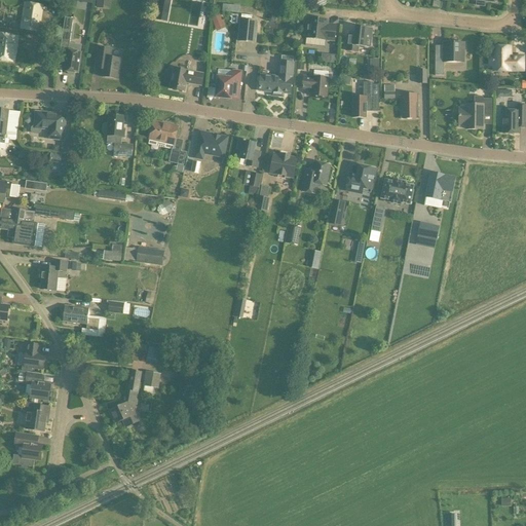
[(110,9),(110,0),(97,0),(97,8),(110,9)]
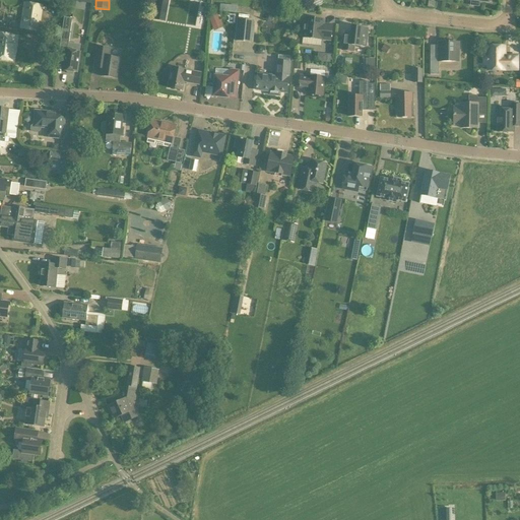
[(157,0),(155,12),(167,14),(169,0),(157,0)]
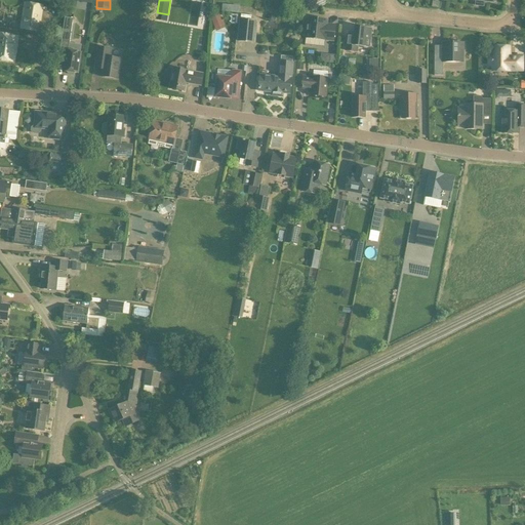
[(38,32),(42,6),(25,4),(22,29),(38,32)]
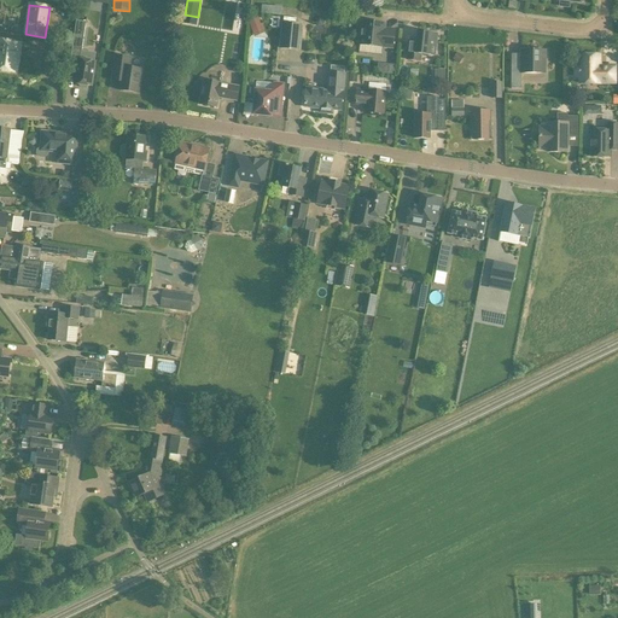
[(283,7),(262,5),(261,15),(281,16),(283,7)]
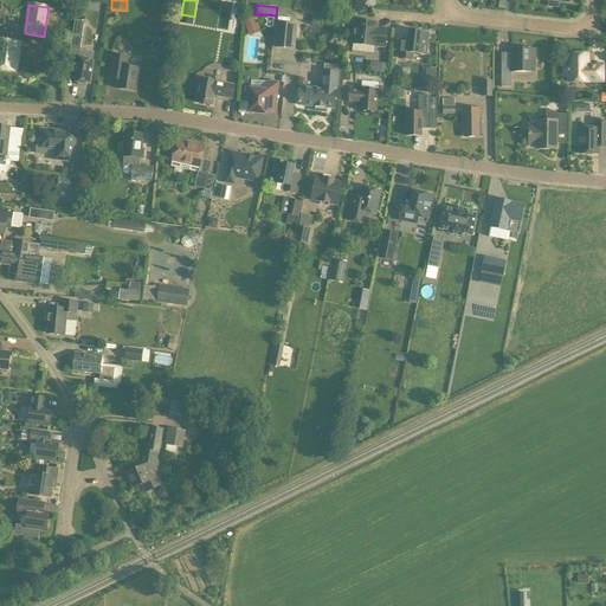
[(253,18),(244,21),(249,33),(258,30),(253,18)]
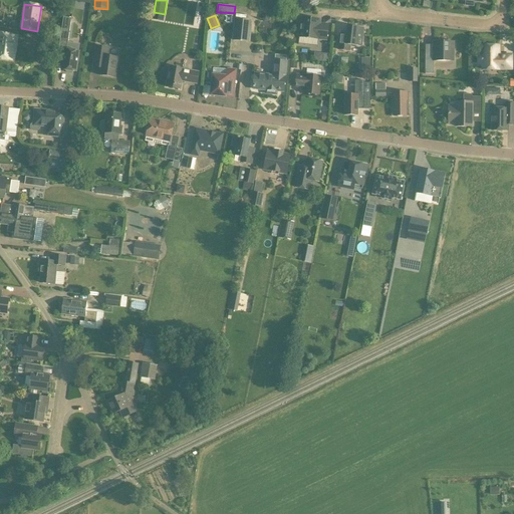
[(62,70),(65,70),(66,72),(71,73),(73,71),(75,72),(79,52),(70,50),(72,43),(67,42),(71,18),(63,17),(59,46),(66,47),(62,70)]
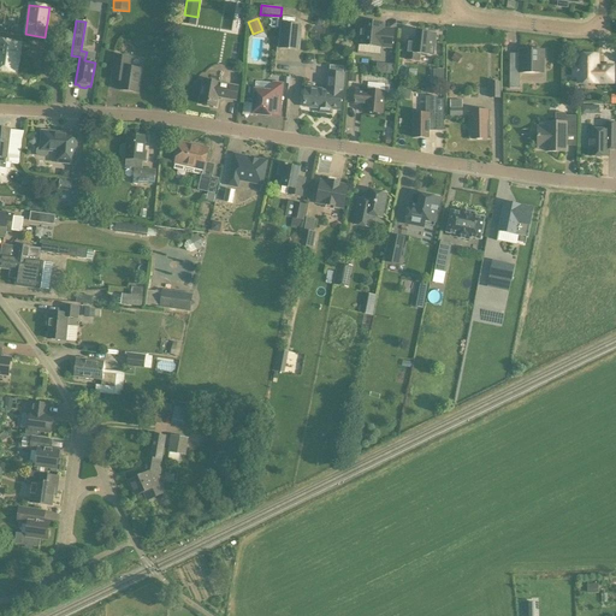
[(360,29),(357,45),(383,47),(392,48),(395,29),(384,28),(384,23),(362,21),(361,29),(360,29)]
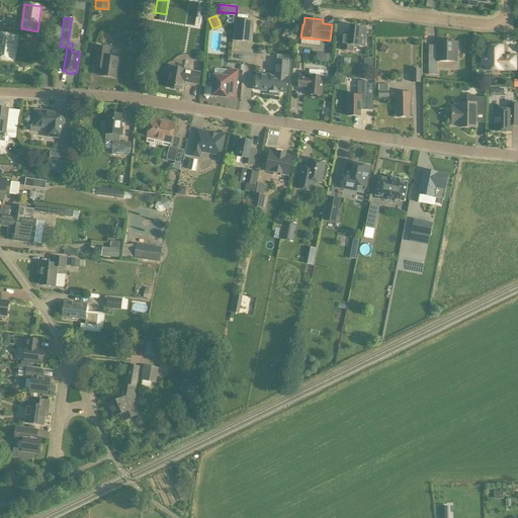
[(234,34),(233,40),(252,42),(254,21),(235,19),(234,34)]
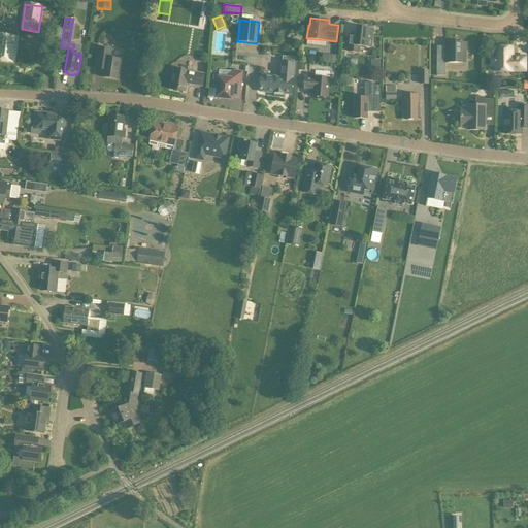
[(350,38),(348,51),(359,52),(360,46),(367,46),(367,40),(372,40),(373,29),(357,27),(356,39),(350,38)]
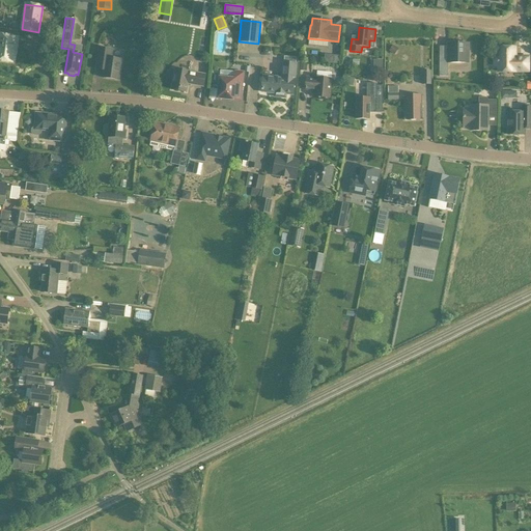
[(0,34),(0,61),(14,64),(18,38),(0,34)]
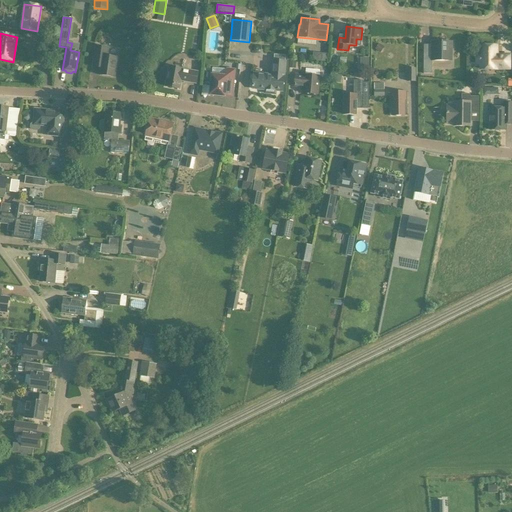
[(424,54),(424,74),(432,74),(432,60),(452,61),(452,42),(432,42),(432,54),(424,54)]
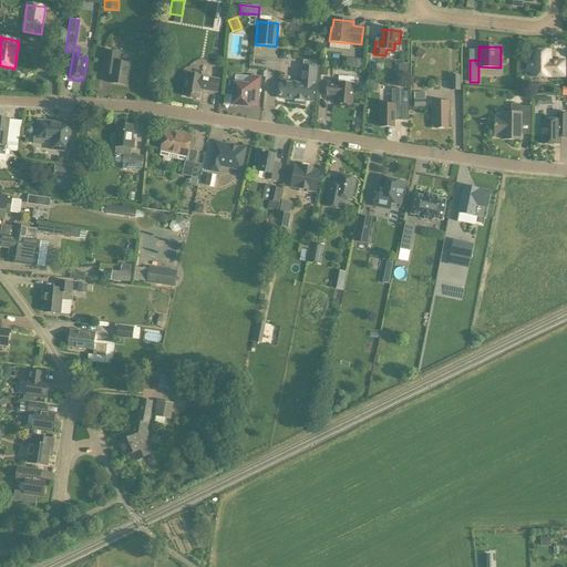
[(528,62),(528,69),(531,71),(533,71),(533,76),(550,76),(565,76),(565,61),(550,61),(550,51),(533,51),(533,60),(531,60),(528,62)]
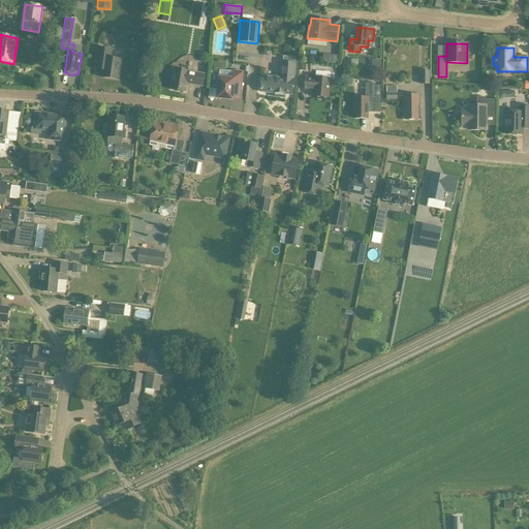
[(118,81),(121,60),(111,58),(112,50),(99,49),(96,69),(104,70),(103,78),(118,81)]
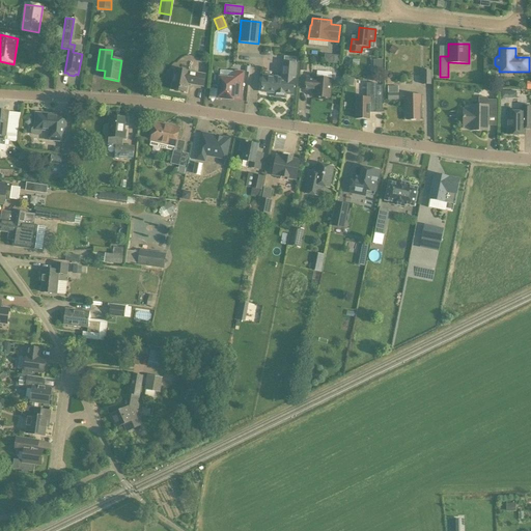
[(282,62),(281,78),(262,76),(261,92),(294,95),(295,79),(297,57),(284,56),(284,62),(282,62)]
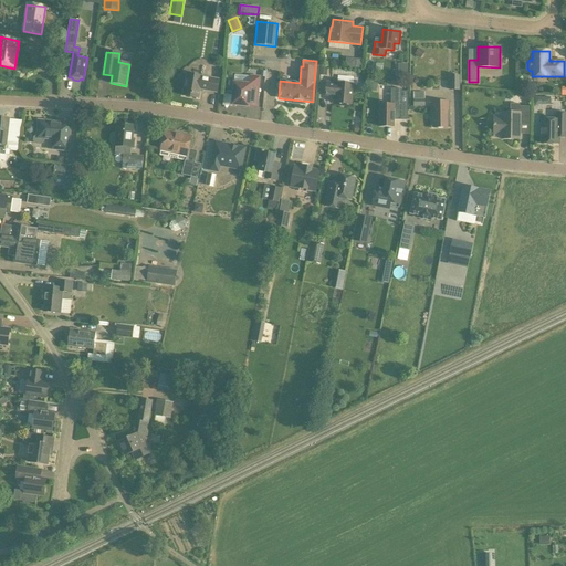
[(220,80),(202,76),(187,74),(182,95),(199,98),(200,91),(218,94),(220,80)]
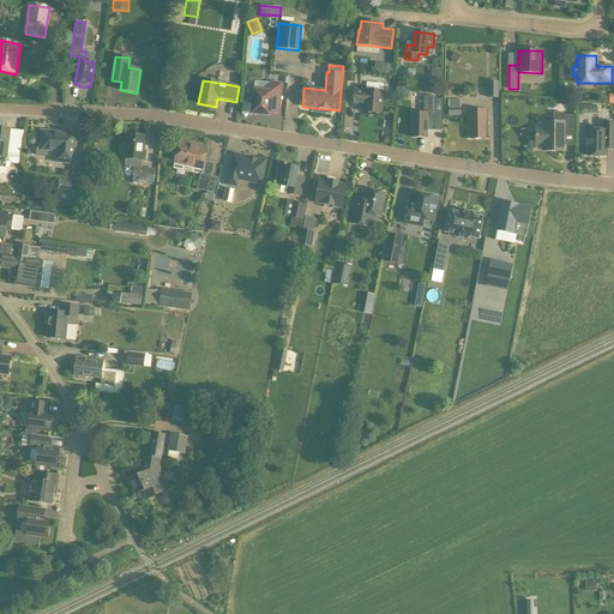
[(488,98),(499,98),(499,82),(488,82),(488,98)]
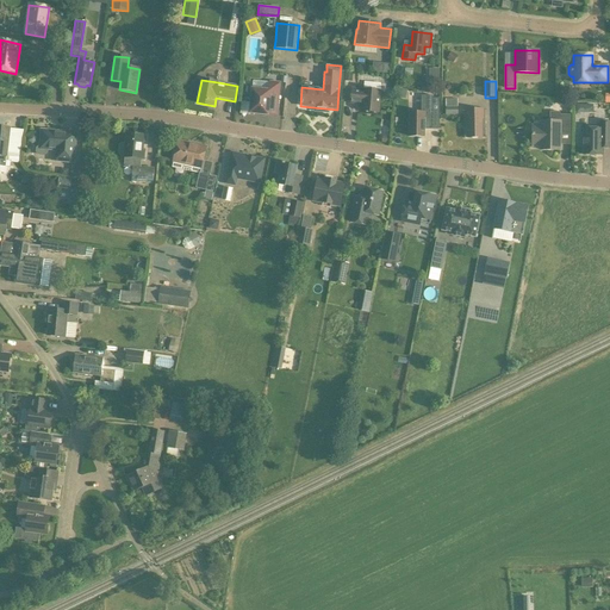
[(250,113),(268,114),(277,116),(280,83),(271,82),(269,91),(253,89),(250,113)]
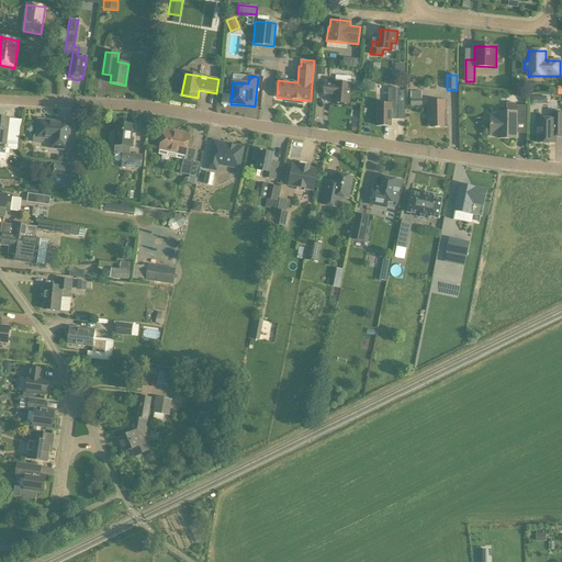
[(344,105),(345,103),(349,103),(351,83),(335,82),(325,81),(324,96),(334,96),(334,102),(338,102),(339,104),(344,105)]
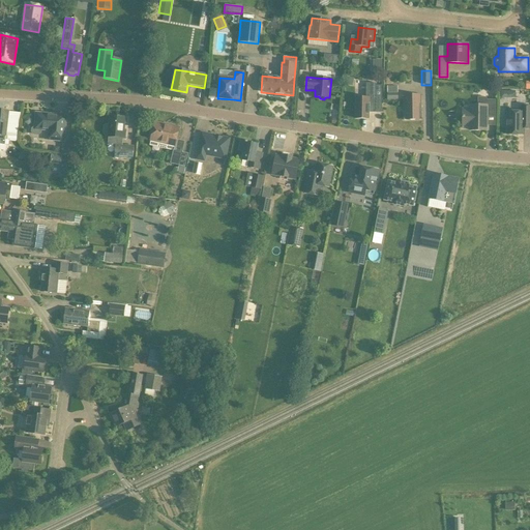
[(367,97),(356,97),(356,118),(370,119),(370,113),(376,112),(377,83),(367,83),(366,91),(369,91),(369,95),(367,95),(367,97)]
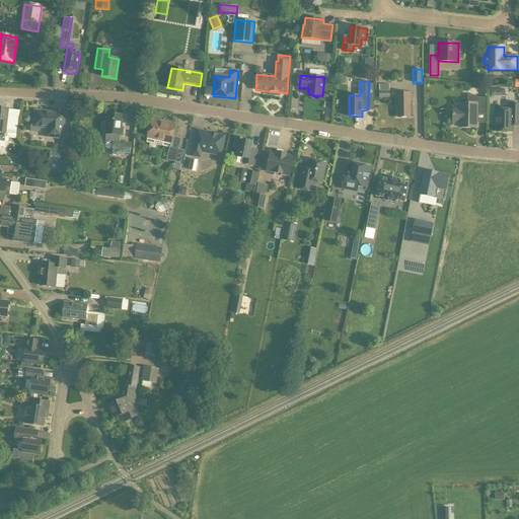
[(379,85),(379,98),(389,97),(389,84),(379,85)]
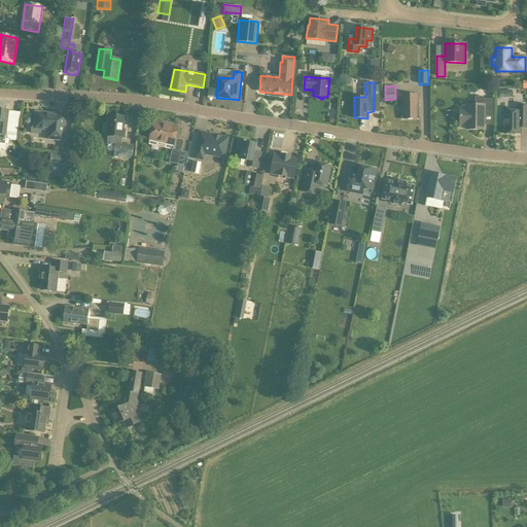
[(419,119),(418,95),(401,95),(402,119),(419,119)]
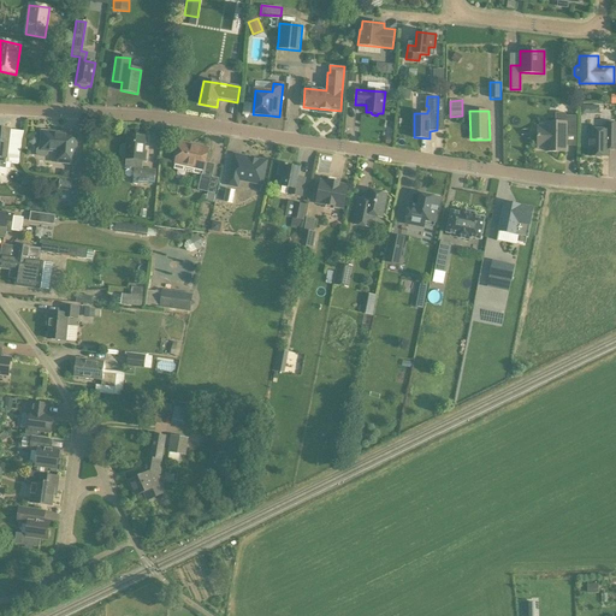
[(575,117),(566,117),(566,113),(556,113),(555,123),(548,123),(548,126),(538,126),(537,148),(546,148),(546,152),(566,152),(566,134),(575,135),(575,117)]
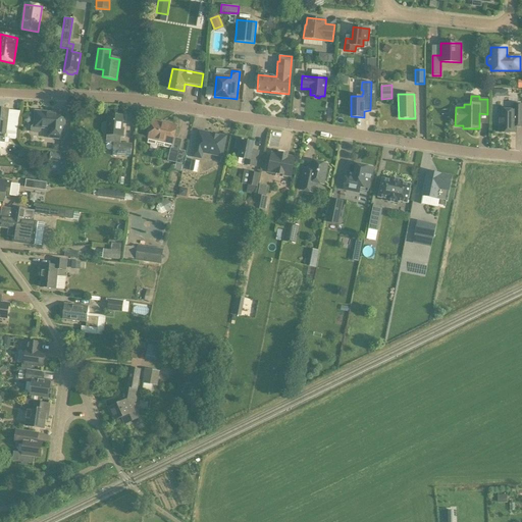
[(521,117),(521,104),(513,104),(513,110),(500,110),(499,133),(515,133),(515,118),(521,117)]
